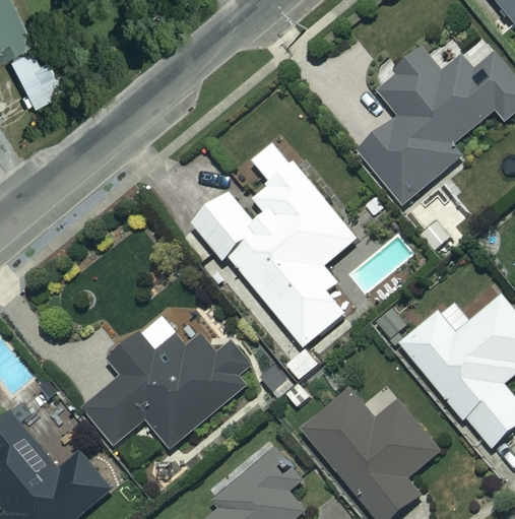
[(0,51),(22,41),(2,0),(0,0),(0,51)]
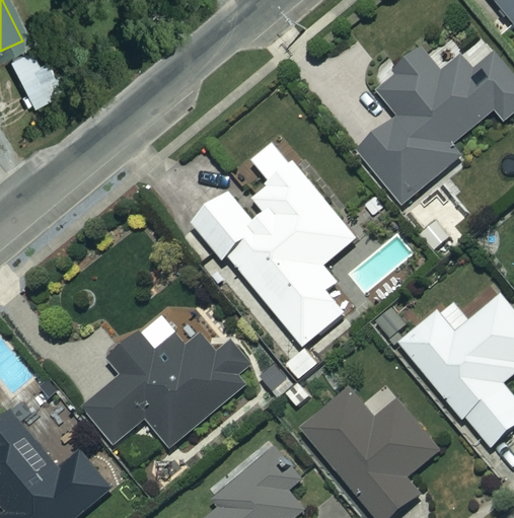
[(492,0),(513,25),(513,0),(492,0)]
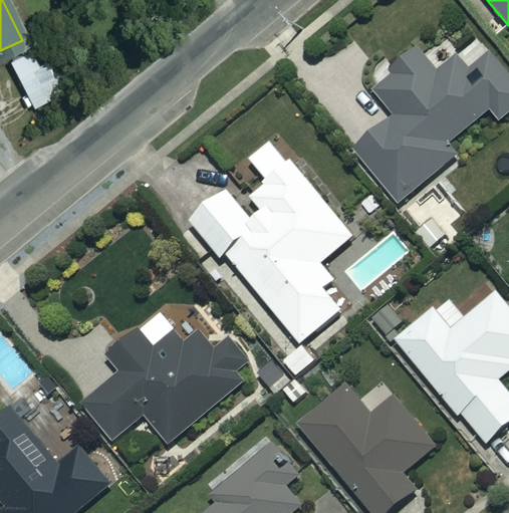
[(59,87),(36,42),(5,58),(28,103),(59,87)]
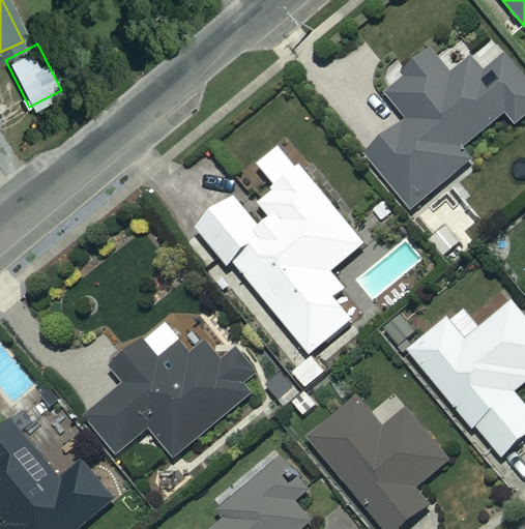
[(448,75),(429,50),(381,90),(405,118),(362,154),(411,211),(471,159),(462,147),(503,112),(515,124),(524,115),(524,77),(505,54),(483,72),(469,57),(448,75)]
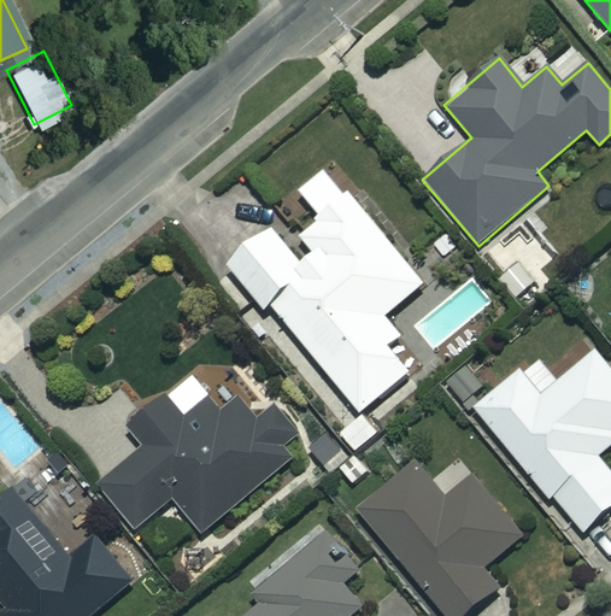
[(422,283),(347,193),(298,233),(315,254),(301,265),(271,228),(227,264),(264,310),(270,304),(358,411),(407,371),(387,347),(400,336),(382,316),(422,283)]
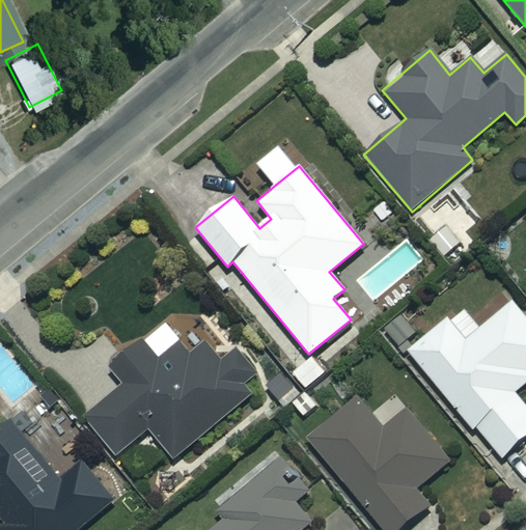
[(525,369),(525,321),(510,302),(464,340),(445,318),(407,351),(498,458),(525,435),(525,407),(507,385),(525,369)]
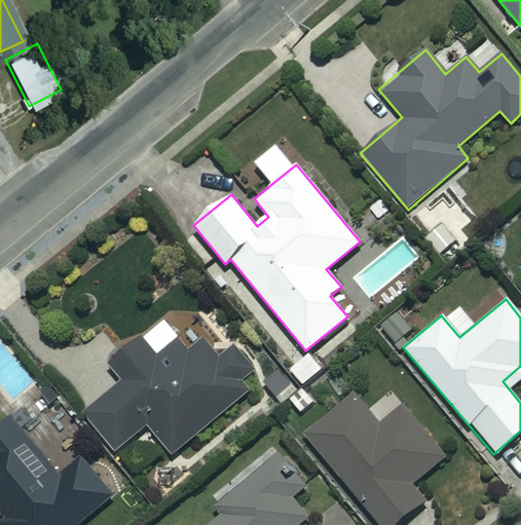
[(105,361),(120,380),(80,410),(112,454),(145,429),(164,456),(255,390),(247,378),(256,372),(227,333),(209,346),(198,333),(185,342),(166,316),(105,361)]
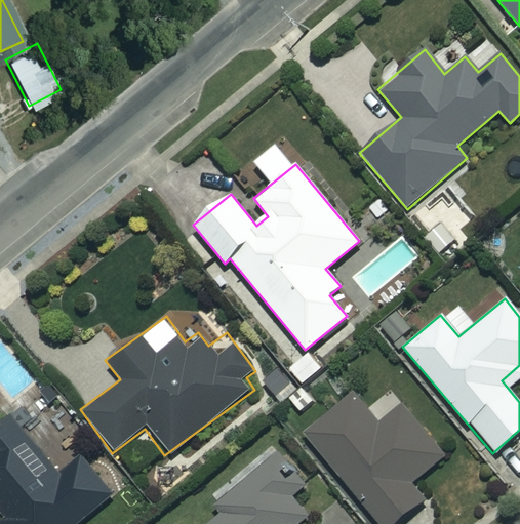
[(319,366),(306,352),(288,369),(302,384),(319,366)]
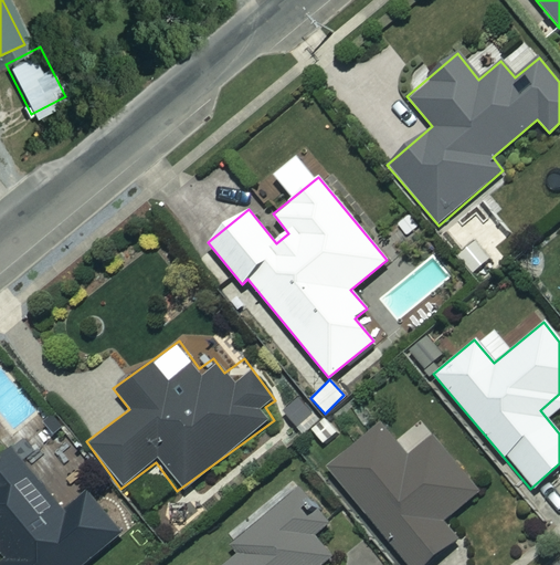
[(408,458),(380,425),(327,469),(407,564),(423,564),(457,537),(443,519),(478,490),(434,436),(408,458)]
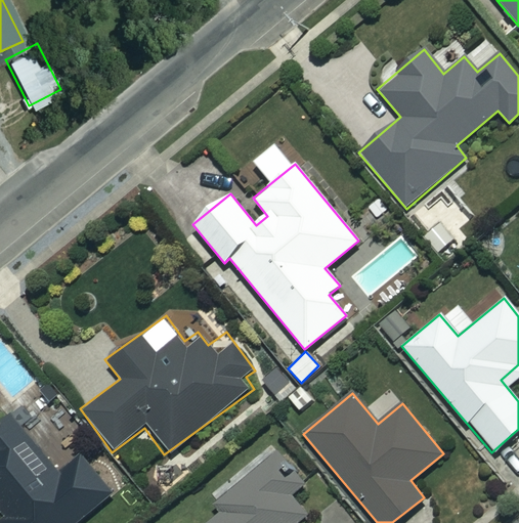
[(77,522),(115,492),(82,453),(57,474),(9,416),(0,423),(0,511),(5,517),(0,520),(0,522),(77,522)]
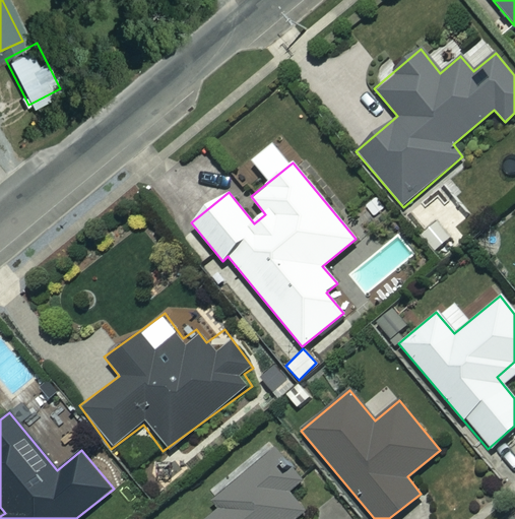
[(295,518),(305,511),(288,492),(305,479),(277,445),(207,502),(215,512),(206,518),(295,518)]
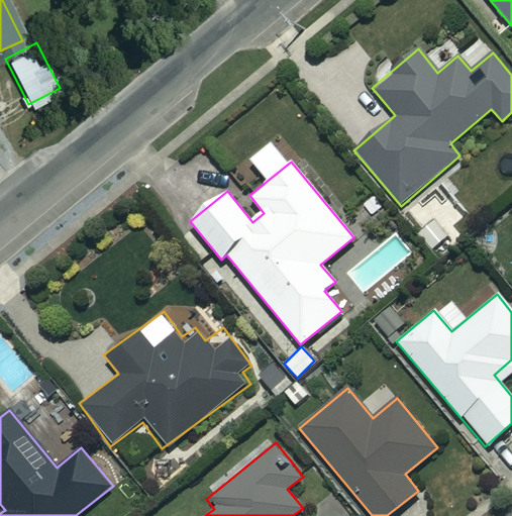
All buildings are outlined.
